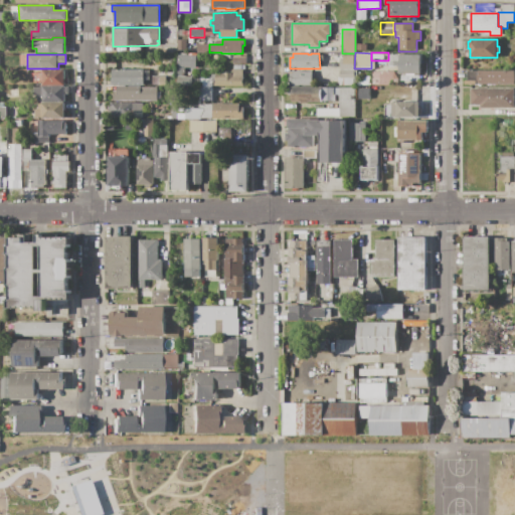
[(178,54),(196,54),(196,67),(178,67),(178,54)]
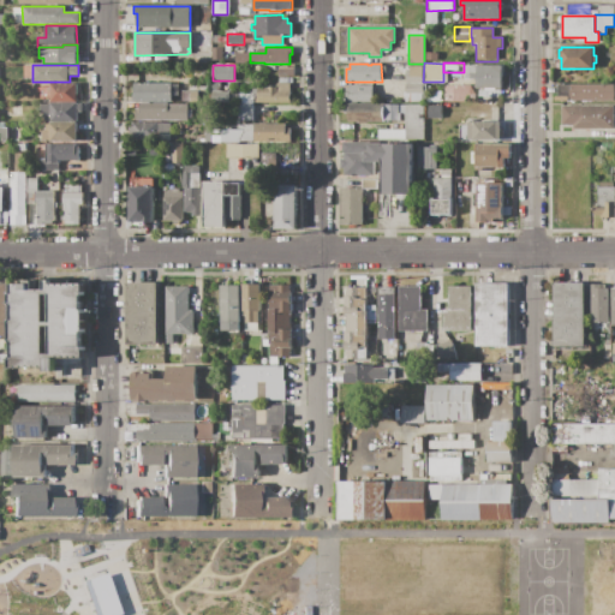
[(261,65),(261,77),(250,77),(250,66),(261,65)]
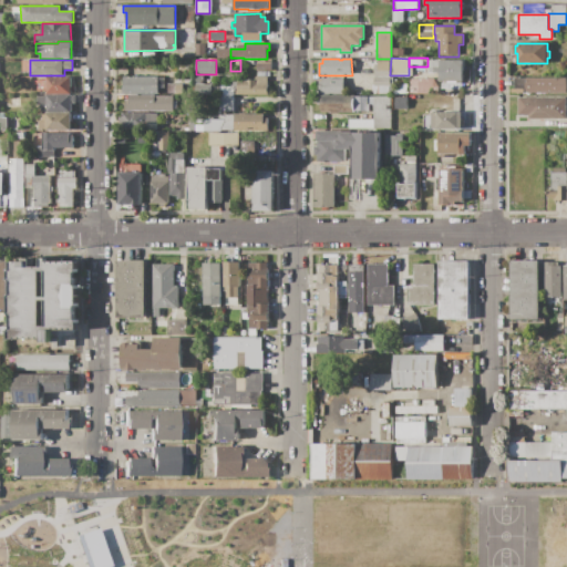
[(464,60),(464,80),(437,80),(437,74),(429,74),(429,60),(464,60)]
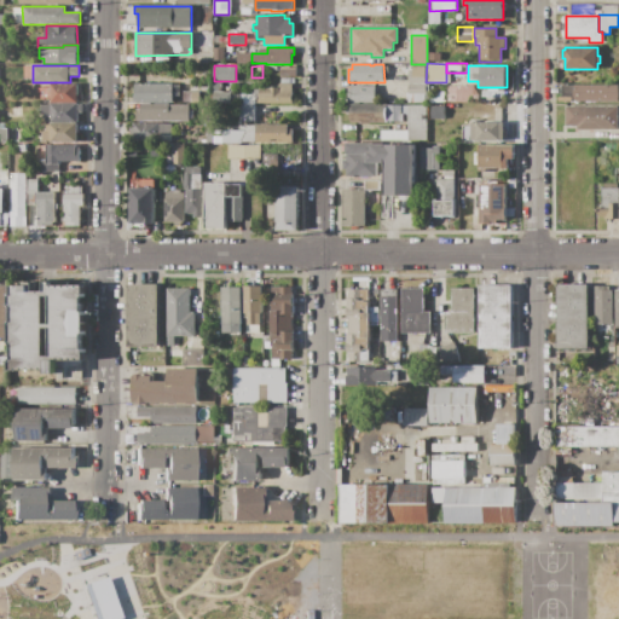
[(296,68),(296,77),(279,77),(279,68),(296,68)]
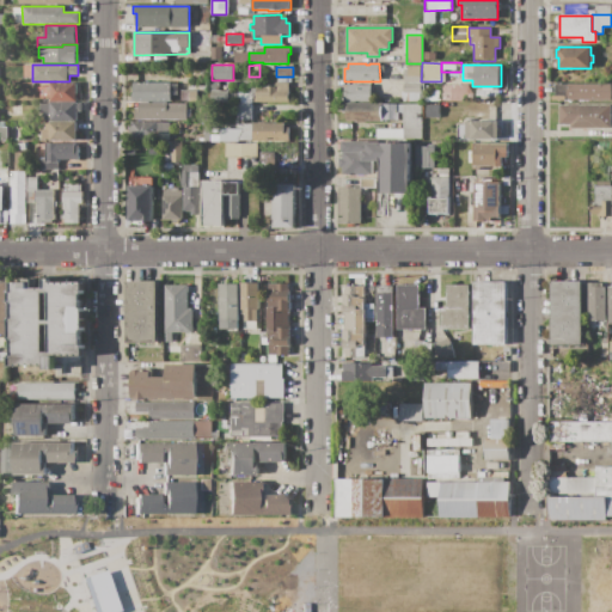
[(421,67),(421,77),(404,77),(404,69),(408,69),(408,67),(421,67)]
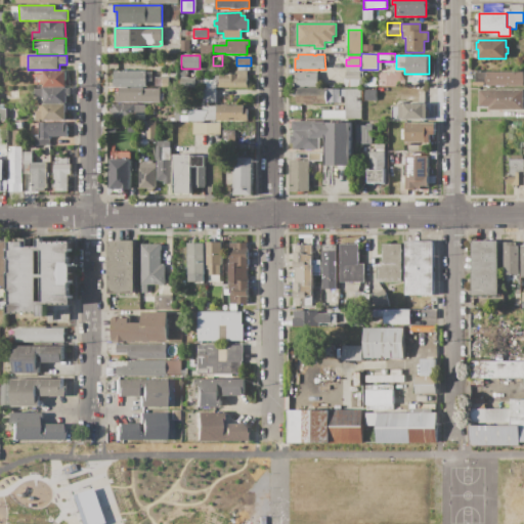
[(43,72),(66,71),(66,87),(43,87),(43,72)]
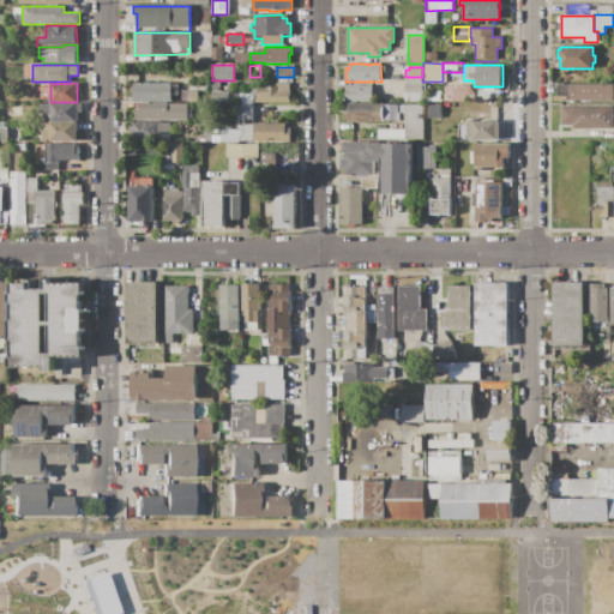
[(133,83),(172,83),(172,84),(178,84),(178,96),(172,96),(172,102),(131,102),(131,100),(132,100),(132,95),(133,95),(133,83)]
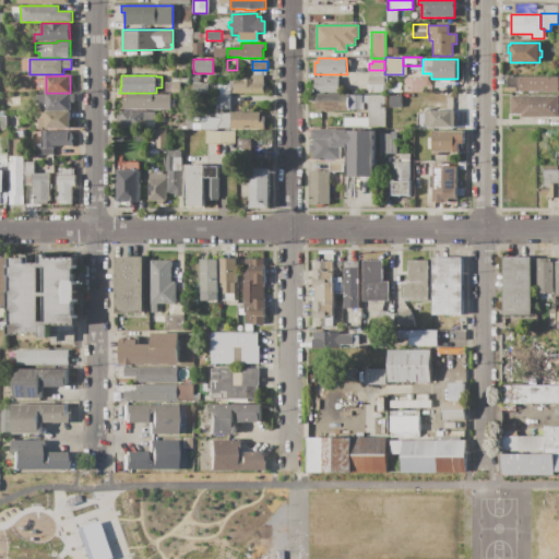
[(263,75),(263,94),(230,94),(230,88),(235,88),(235,84),(242,84),(242,80),(251,80),(251,75),(263,75)]
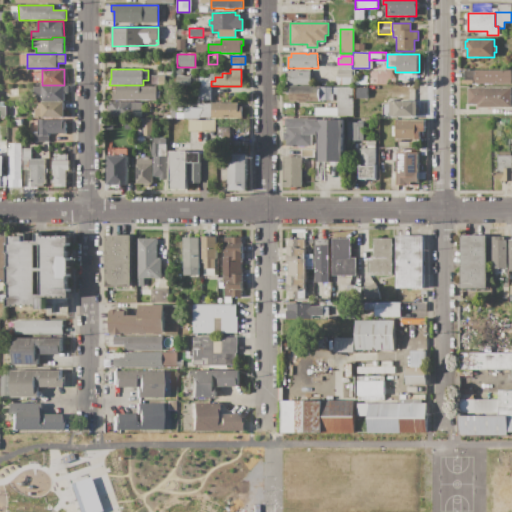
[(338,70),(352,70),(352,78),(351,78),(338,78),(338,70)]
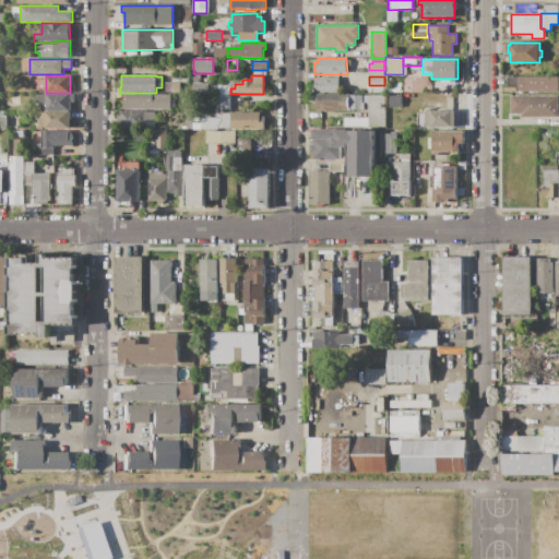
[(403,78),(427,76),(427,86),(413,86),(413,92),(403,92),(403,78)]
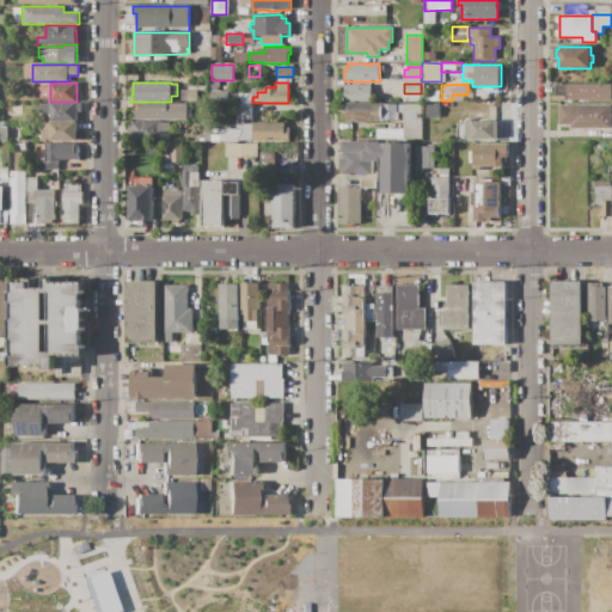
[(372,85),(372,102),(360,102),(356,102),(344,102),(343,87),(348,87),(348,85),(372,85)]
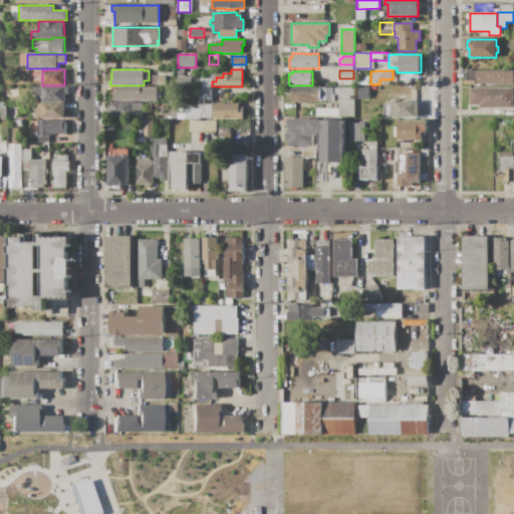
[(513,71),(513,80),(513,84),(464,84),(464,81),(467,81),(467,71),(513,71)]
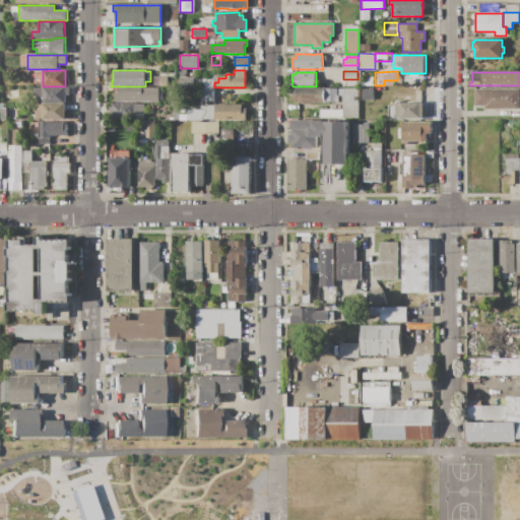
[(153,77),(167,77),(167,86),(153,86),(153,77)]
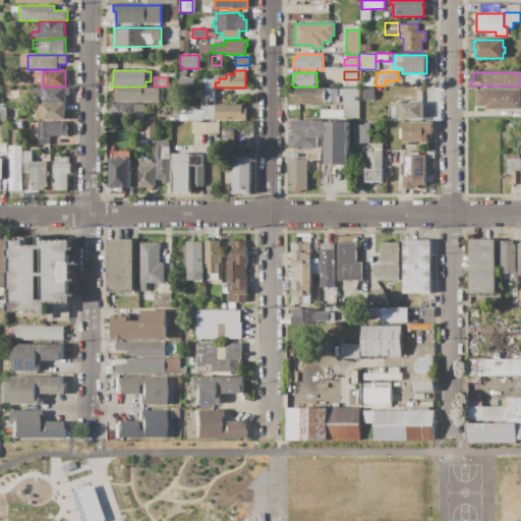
[(374,77),(374,87),(361,87),(361,77),(374,77)]
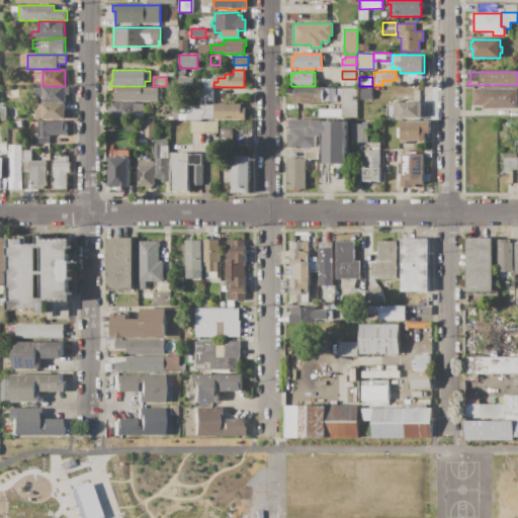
[(213,82),(213,87),(212,87),(201,87),(201,79),(213,79),(213,82)]
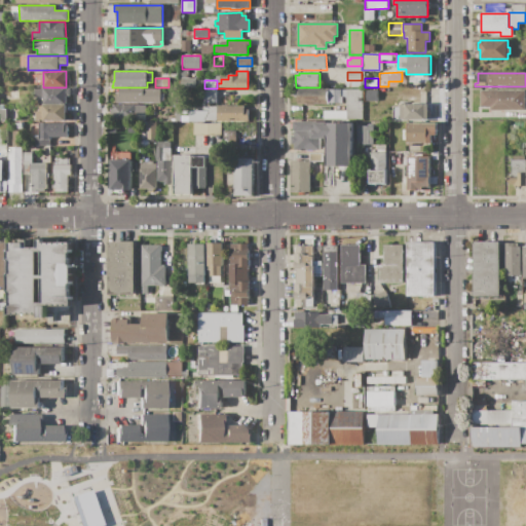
[(43,87),(66,87),(67,87),(67,88),(70,88),(70,97),(67,97),(67,103),(65,103),(57,104),(44,104),(44,103),(43,103),(37,103),(37,97),(35,97),(35,89),(43,89),(43,87)]
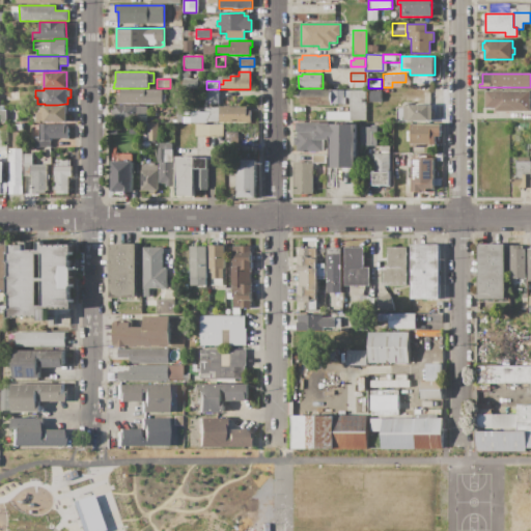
[(120,88),(145,88),(145,90),(162,90),(162,94),(165,94),(165,103),(162,103),(162,105),(117,105),(117,93),(120,93),(120,88)]
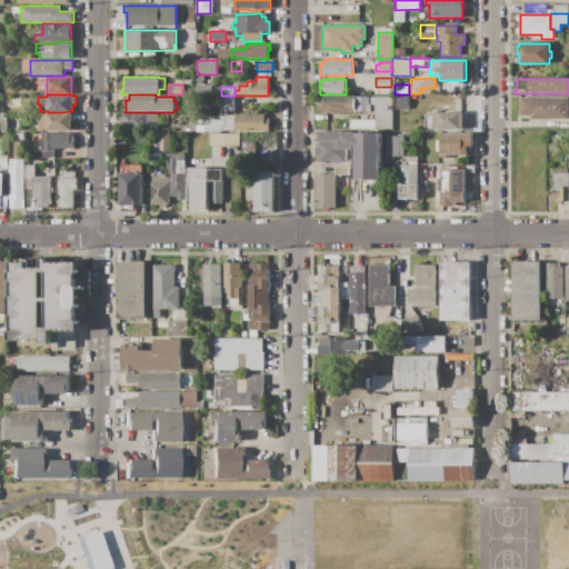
[(233,96),(233,111),(220,111),(220,96),(221,96),(233,96)]
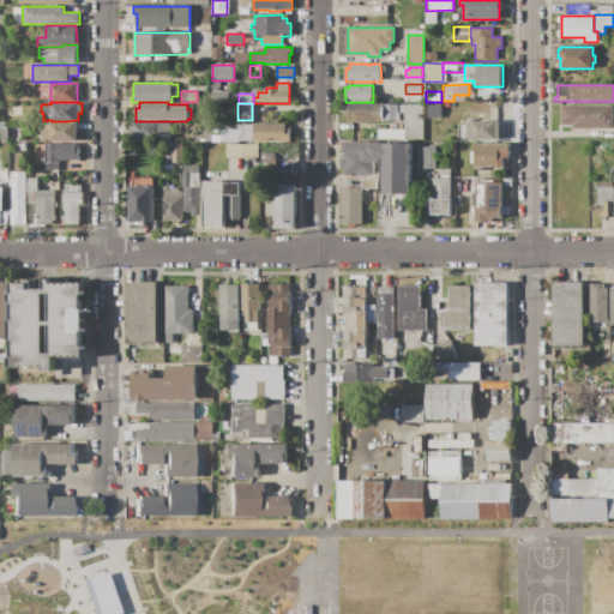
[(384,103),(384,104),(384,120),(384,122),(348,122),(348,114),(345,114),(345,104),(348,104),(348,103),(384,103)]
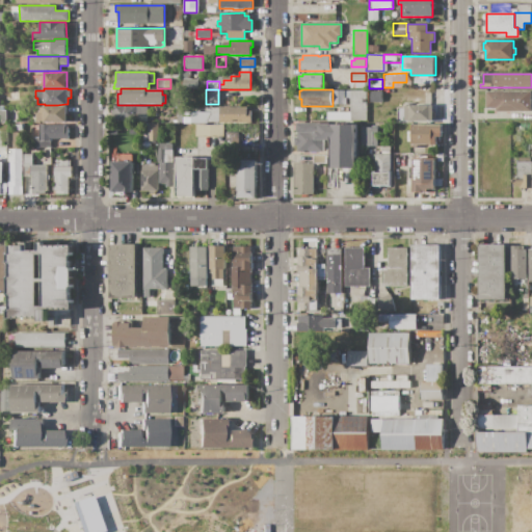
[(333,90),(345,90),(345,91),(350,91),(350,99),(346,99),(346,104),(333,104),(333,90)]
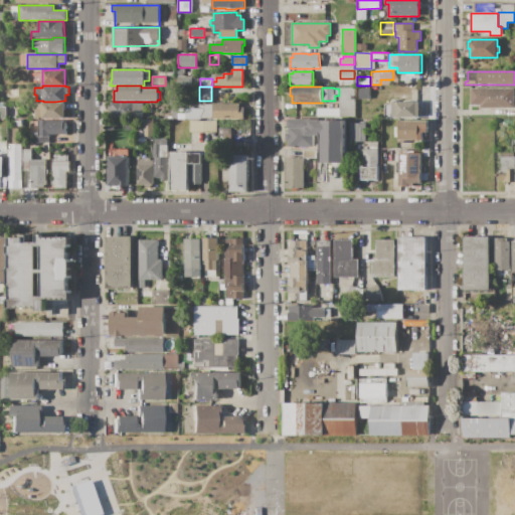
[(354,88),(354,117),(339,117),(339,109),(339,96),(339,89),(339,88),(354,88)]
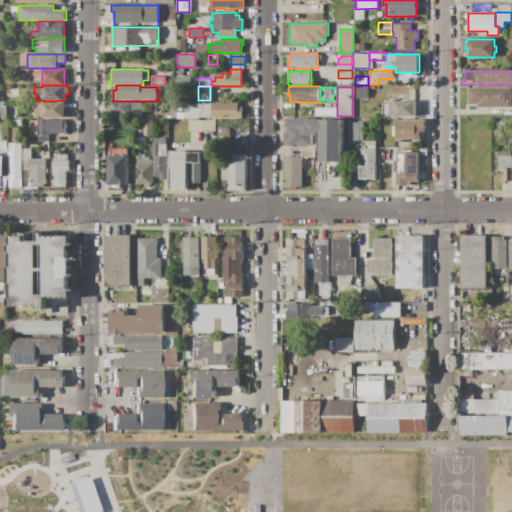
[(356,88),(367,88),(367,98),(356,98),(356,88)]
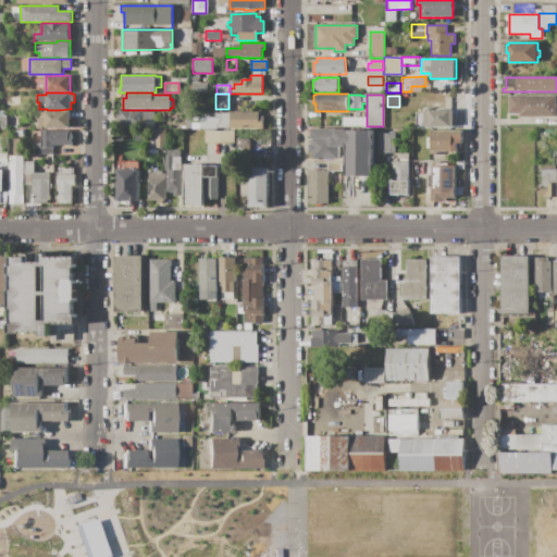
[(555,96),(555,116),(519,118),(519,113),(509,114),(509,96),(555,96)]
